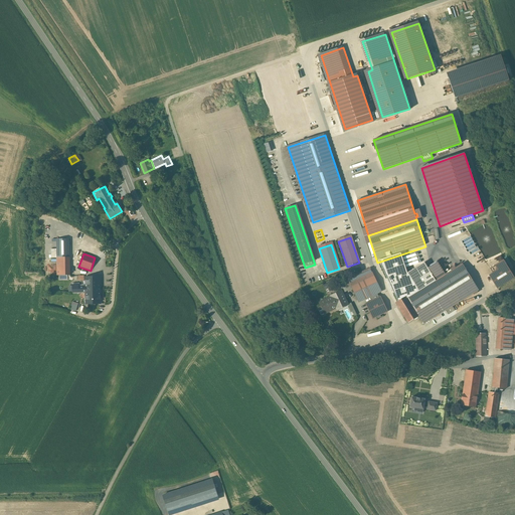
[(69,256),(57,258),(57,275),(69,275),(69,256)]
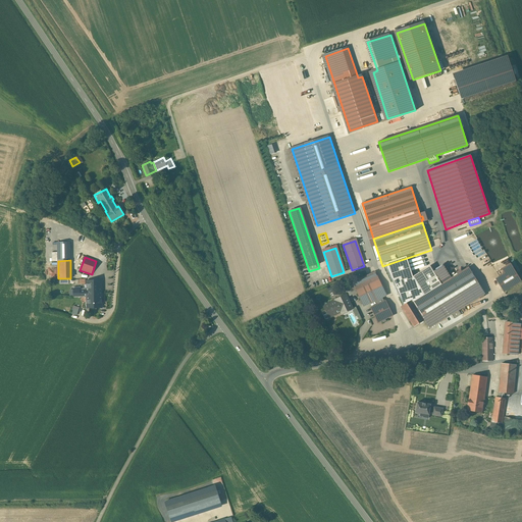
[(413,329),(424,322),(412,305),(409,299),(413,296),(409,288),(401,293),(401,291),(418,280),(408,265),(387,278),(389,283),(386,286),(413,329)]
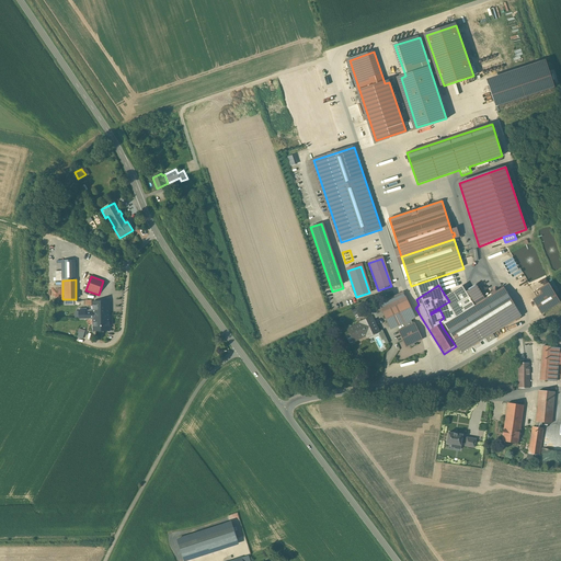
[(474,308),(443,328),(456,346),(460,355),(521,319),(503,290),(484,301),(476,288),(466,294),(468,298),(448,310),(455,319),(473,307),(474,308)]
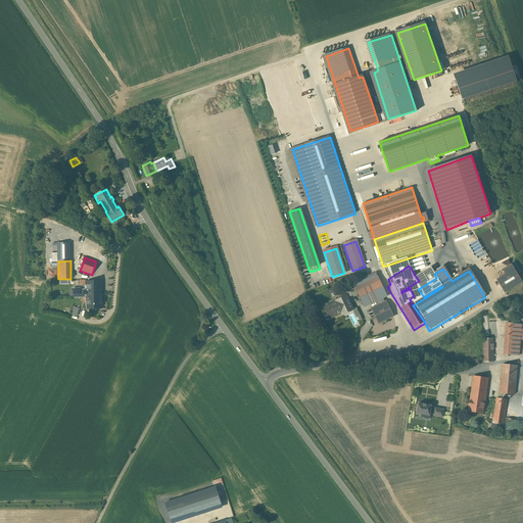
[(514,269),(496,280),(505,293),(522,282),(515,269),(514,269)]
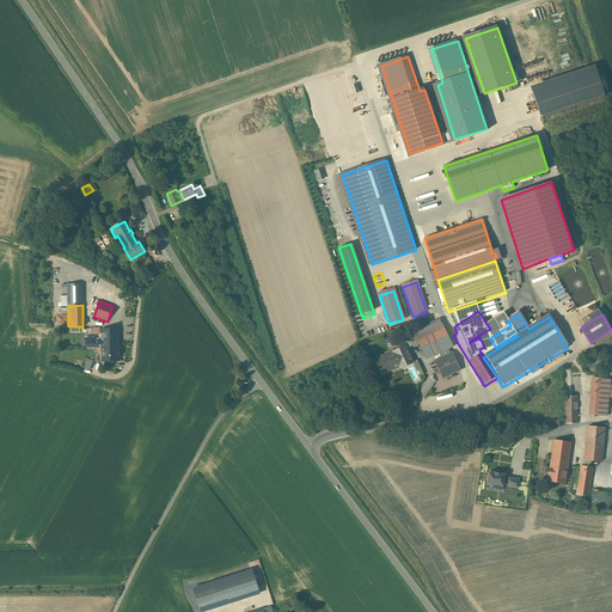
[(452,343),(440,319),(412,331),(414,335),(405,338),(409,347),(417,343),(424,356),(452,343)]
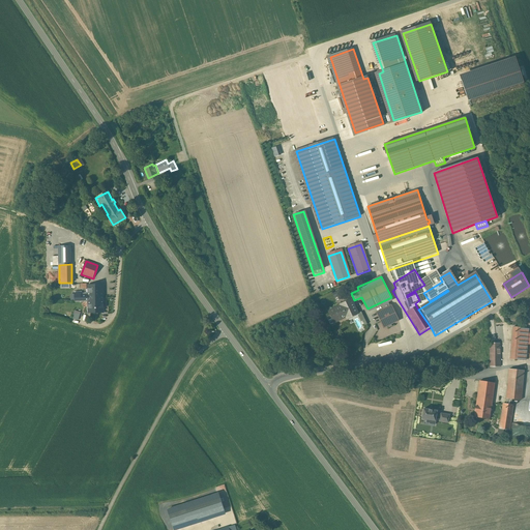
[(88,285),(88,295),(88,300),(88,313),(104,313),(104,285),(88,285)]
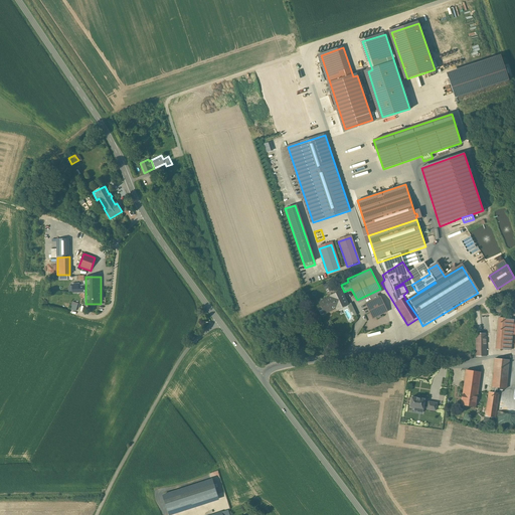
[(334,281),(325,284),(327,289),(330,288),(331,291),(337,289),(334,281)]
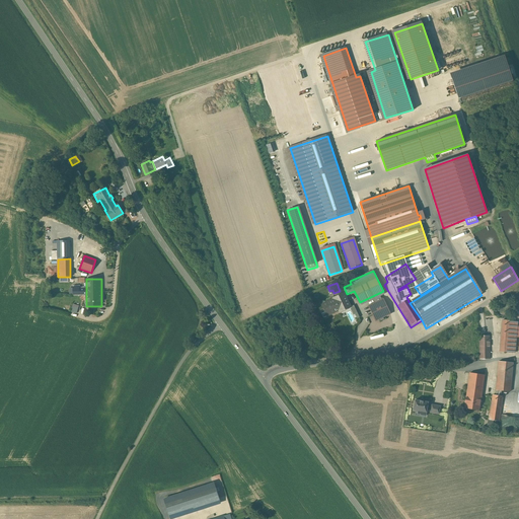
[(323,306),(324,310),(327,315),(328,318),(341,312),(341,314),(352,309),(345,295),(335,301),(323,306)]
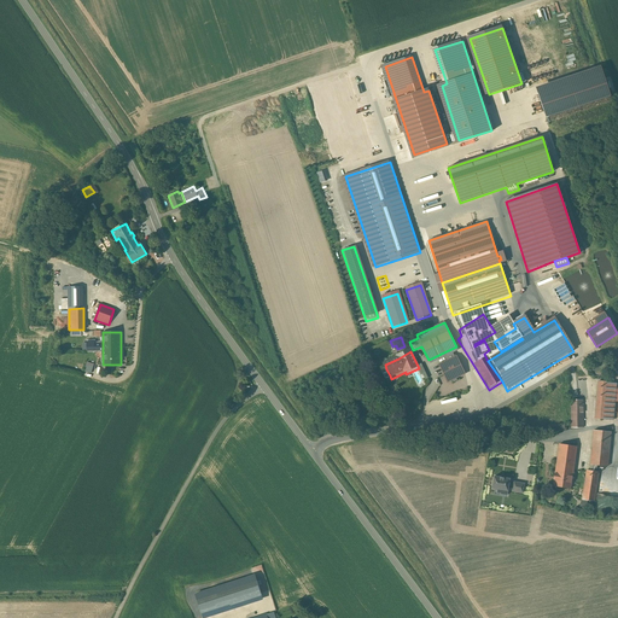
[(456,357),(439,366),(449,384),(465,375),(456,357)]
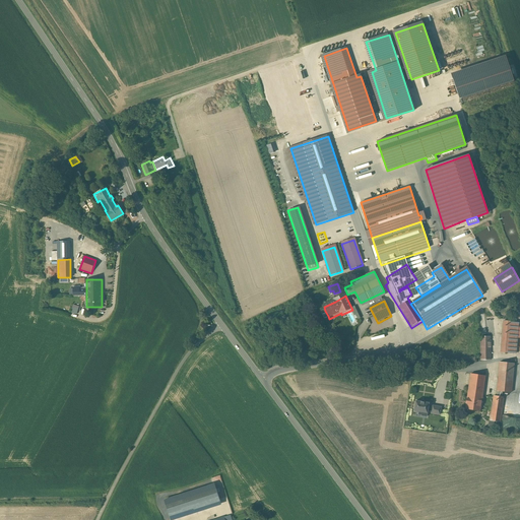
[(511,312),(511,310),(511,307),(509,305),(507,303),(504,303),(501,303),(499,305),(497,307),(497,310),(498,313),(499,315),(502,316),(504,317),(507,316),(509,315),(511,312)]
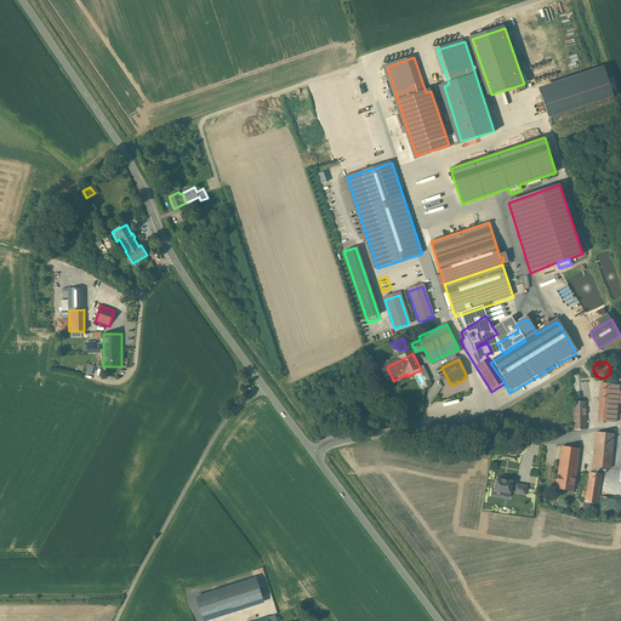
[(620,385),(602,383),(598,421),(616,422),(620,385)]
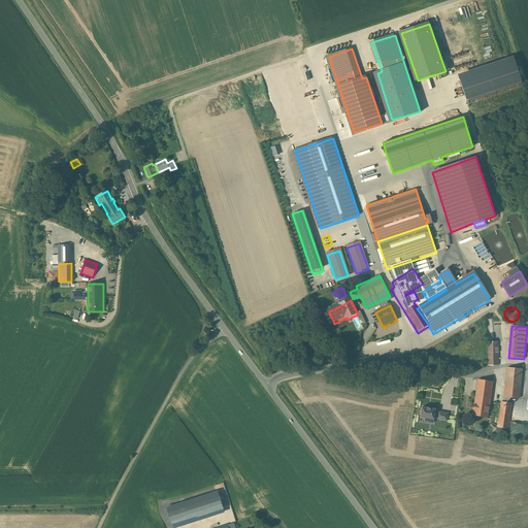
[(497,342),(488,342),(488,365),(498,365),(497,342)]
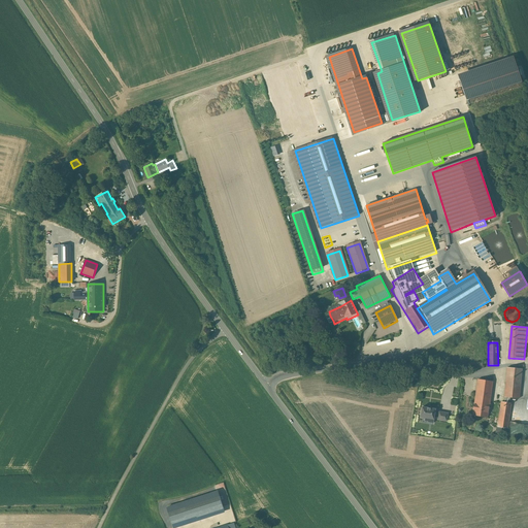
[(522,369),(507,368),(505,397),(519,398),(522,369)]
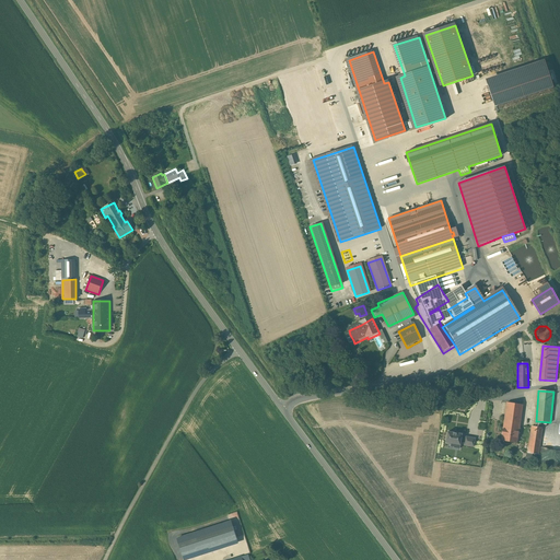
[(523,405),(508,403),(502,441),(517,443),(523,405)]
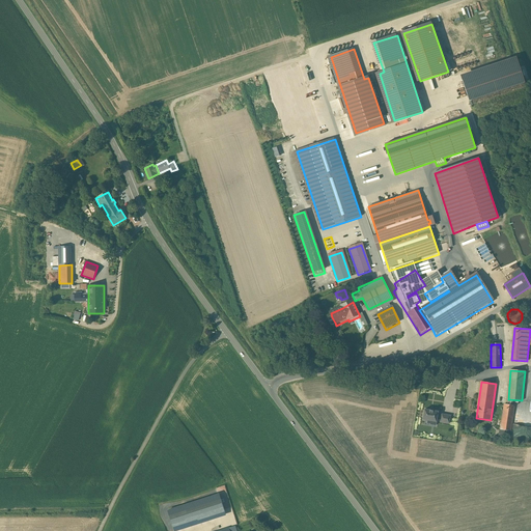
[(514,406),(504,404),(500,429),(510,430),(514,406)]
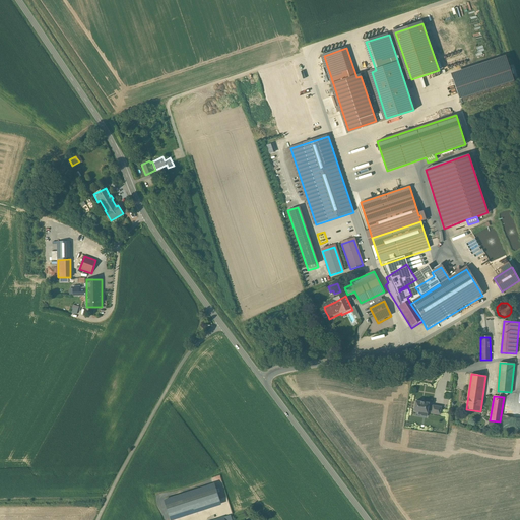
[(431,402),(418,400),(416,411),(429,413),(429,410),(430,406),(431,402)]
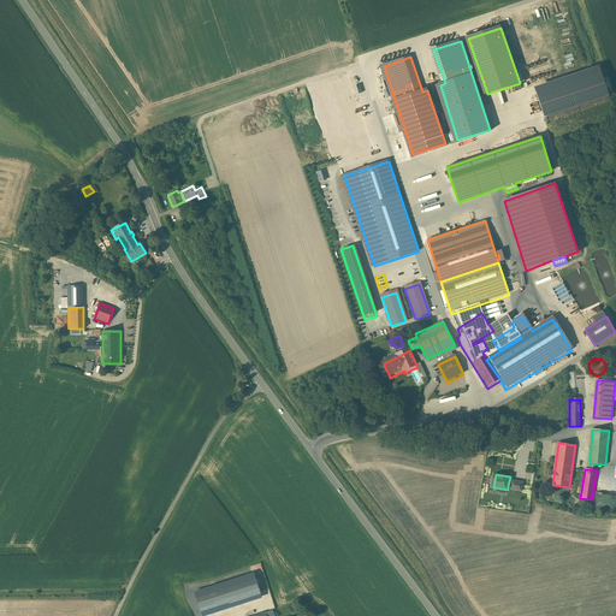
[(525,483),(515,480),(515,481),(514,487),(513,490),(523,491),(525,483)]
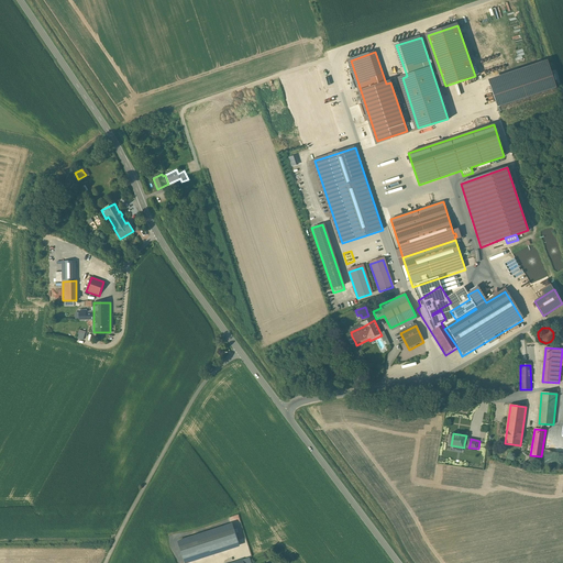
[(239,545),(231,523),(178,541),(186,562),(239,545)]
